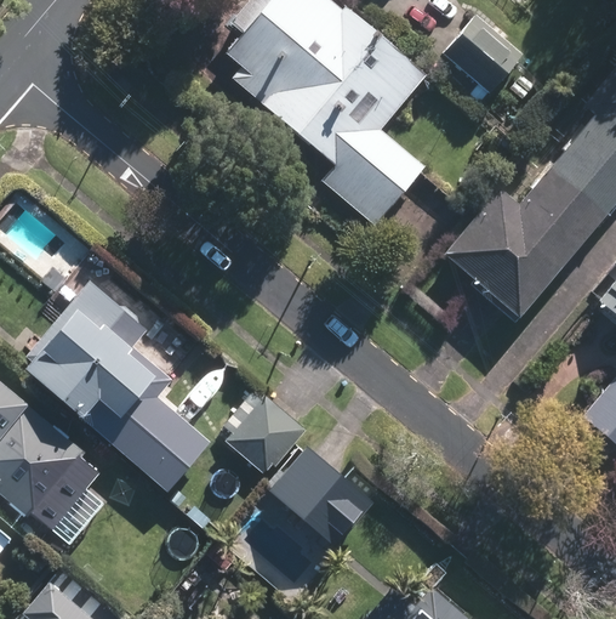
[(320,181),(372,226),(425,166),(382,129),(429,74),(343,0),(246,0),(228,21),(241,32),(223,52),(241,67),(232,78),(334,166),(320,181)]
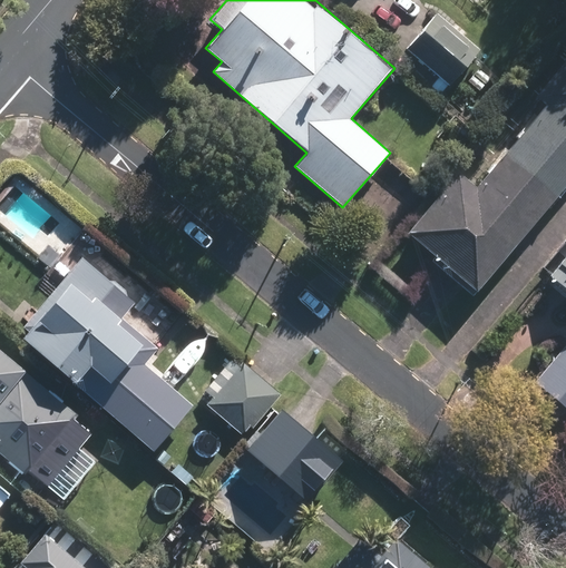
[(436,13),(403,50),(448,88),(479,51),(436,13)]
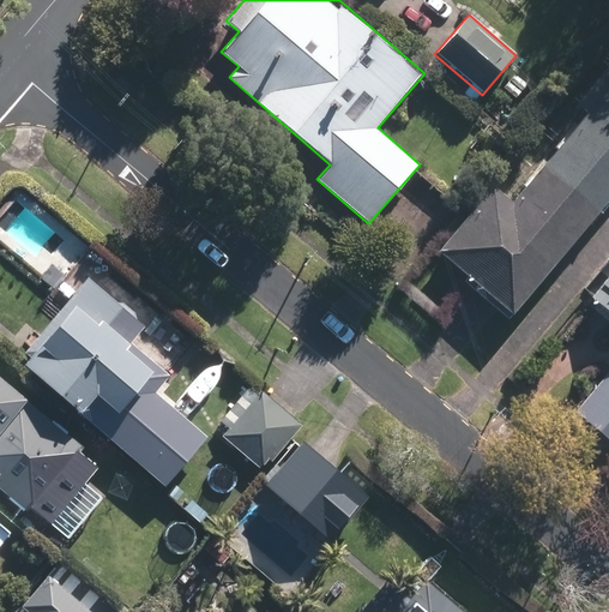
[(438,251),(513,315),(608,199),(608,63),(576,103),(586,113),(514,199),(494,184),(438,251)]
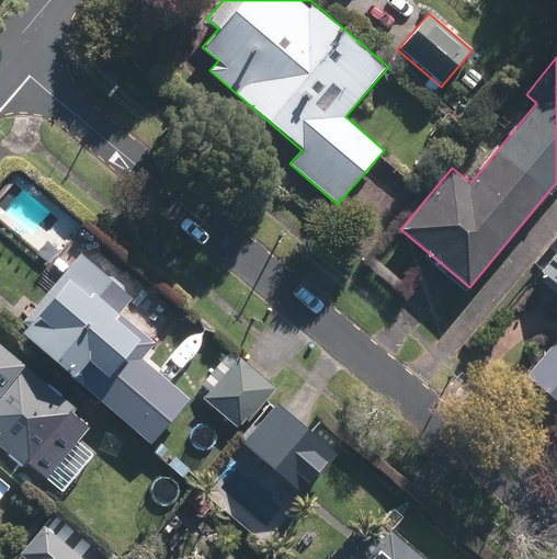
[(72,377),(113,410),(136,381),(121,369),(148,335),(121,314),(135,296),(80,252),(21,326),(77,371),(72,377)]
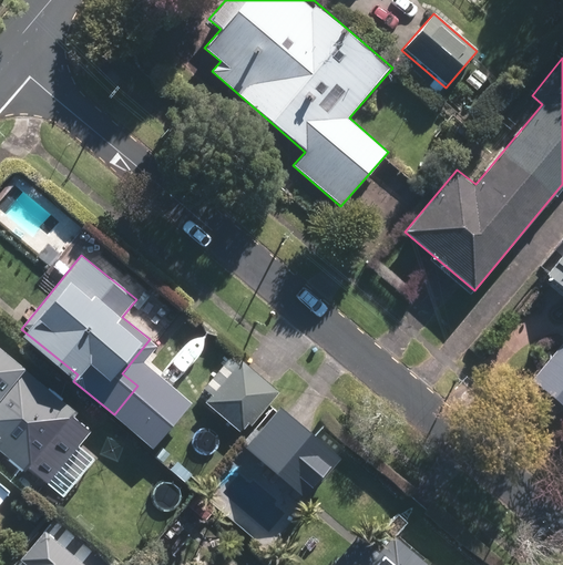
[(562,255),(546,275),(562,288),(562,255)]
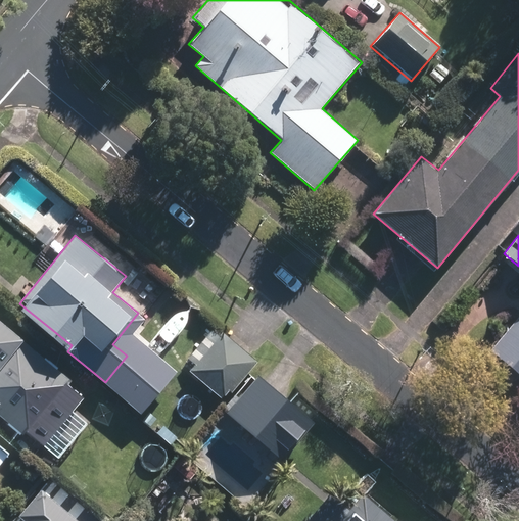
[(518,314),(489,349),(518,374),(518,314)]
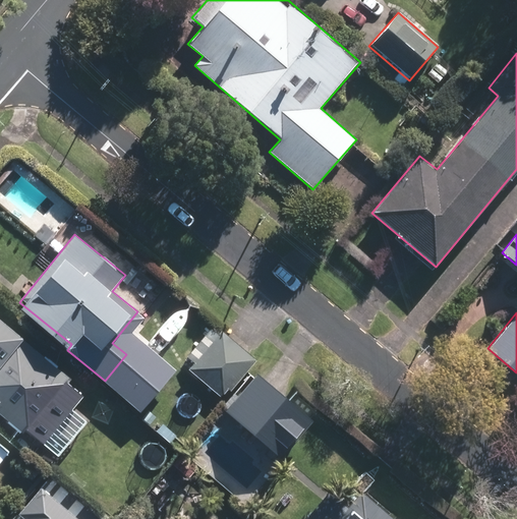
[(91,392),(0,315),(0,412),(43,449),(91,392)]
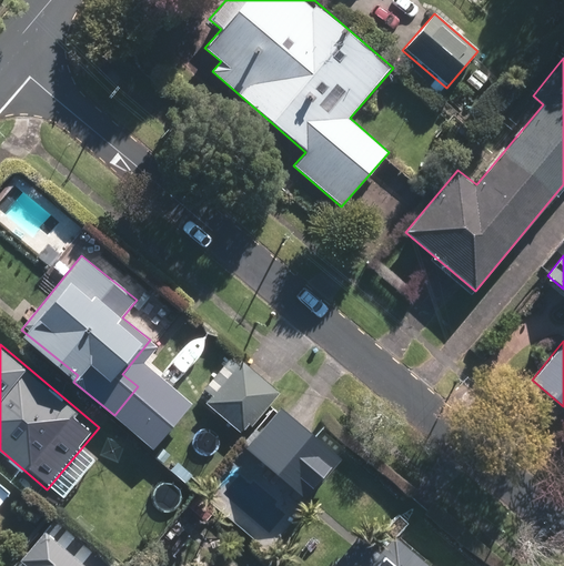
[(279,396),(234,359),(199,402),(243,438),(279,396)]
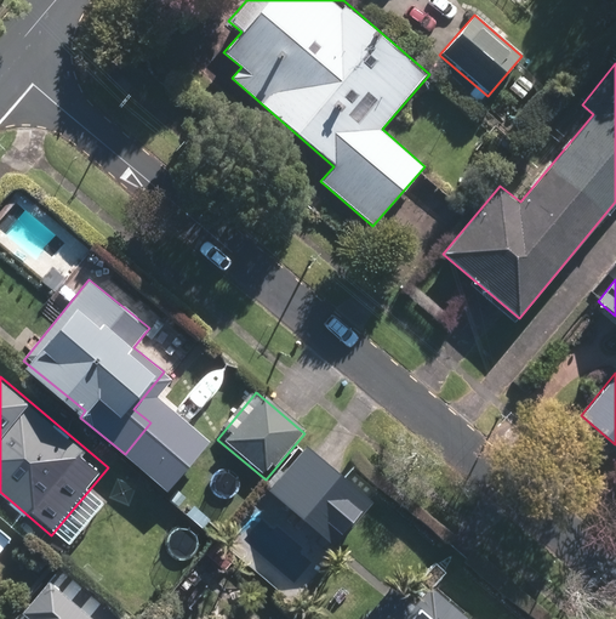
[(312,444),(271,492),(336,547),(377,500),(312,444)]
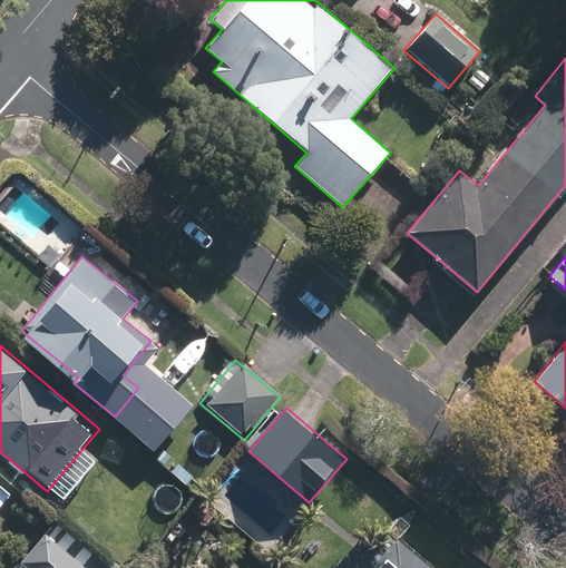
[(0,507),(13,491),(0,479),(0,507)]
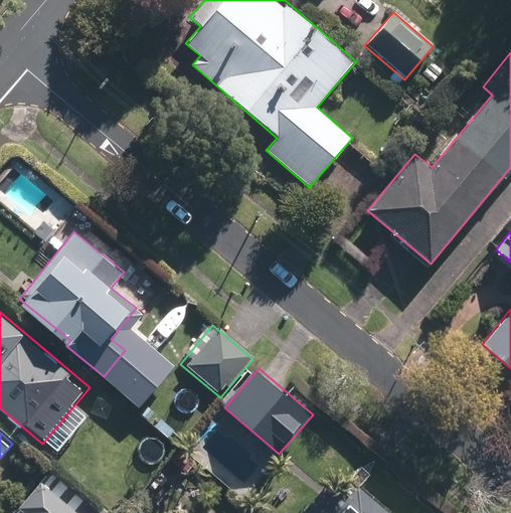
[(83,512),(42,479),(13,512),(83,512)]
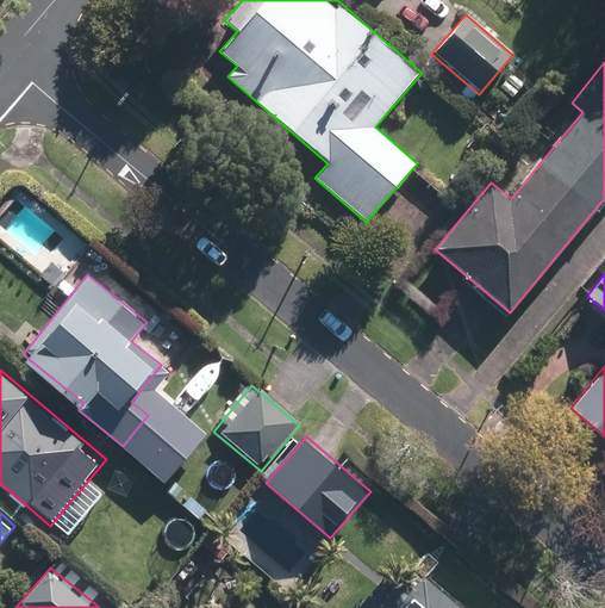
[(460,607),(424,578),(411,595),(385,574),(356,607),(460,607)]
